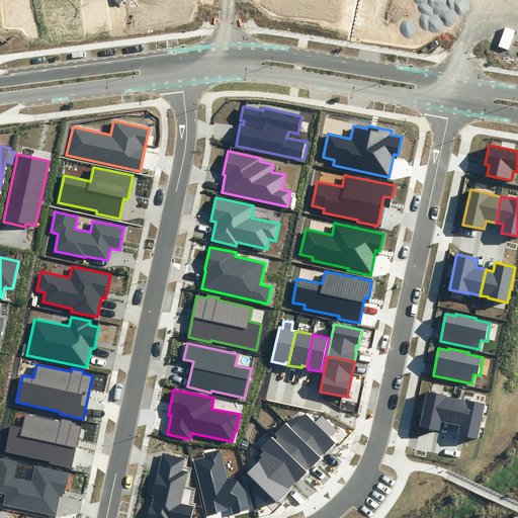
[(450,424),(456,399),(447,397),(447,396),(427,391),(419,426),(439,431),(441,421),(450,424)]
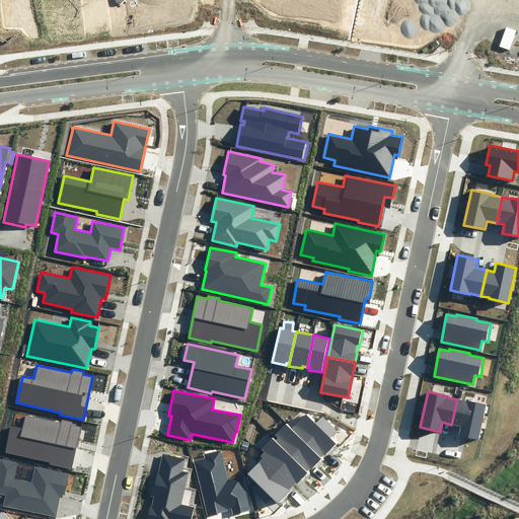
[(467,401),(457,399),(451,425),(460,427),(458,435),(479,440),(487,404),(467,400),(467,401)]
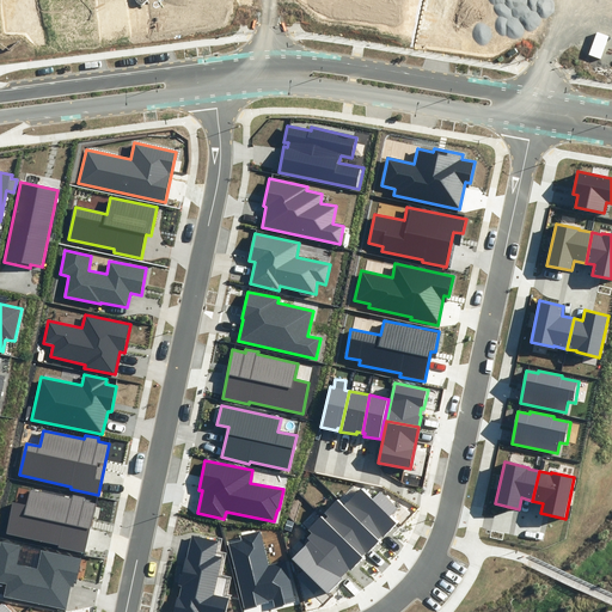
[(361,489),(344,505),(380,539),(397,522),(391,515),(398,508),(380,491),(372,500),(361,489)]
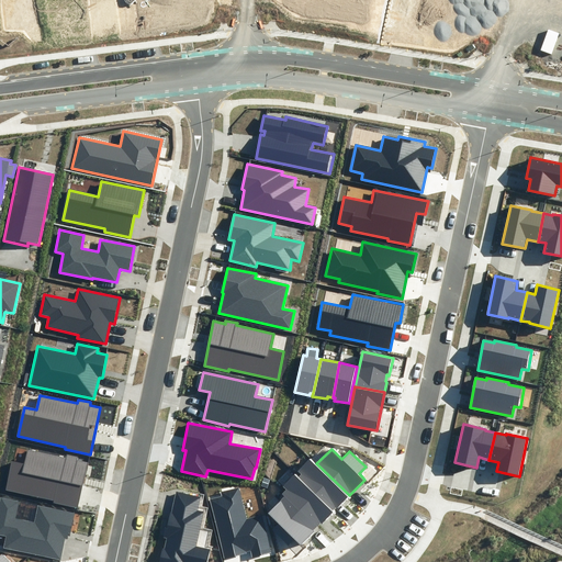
[(66,458),(29,450),(25,464),(11,461),(4,491),(54,501),(53,503),(78,508),(88,462),(77,460),(78,457),(67,454),(66,458)]
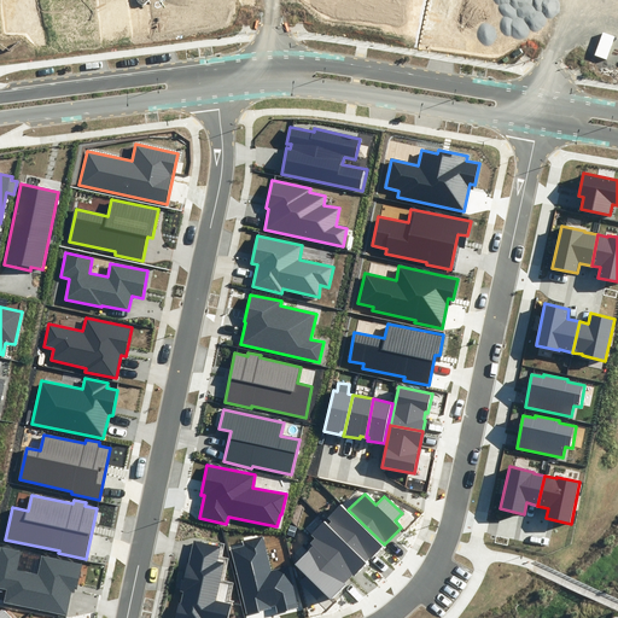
[(332,522),(328,525),(367,563),(384,544),(348,509),(342,503),(327,518),(332,522)]
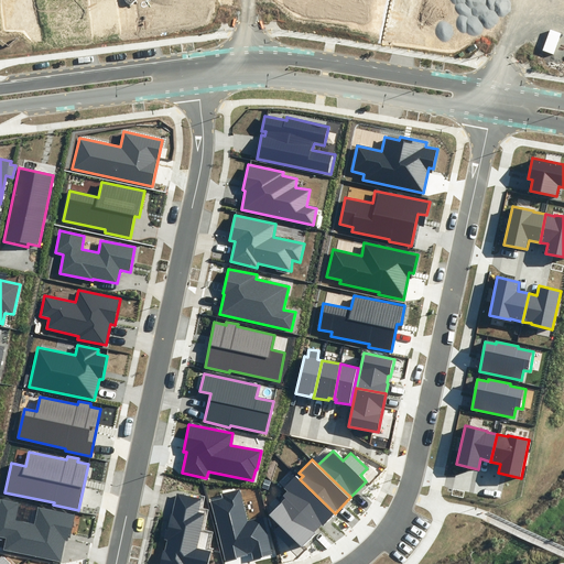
[(284,488),(286,490),(322,524),(323,525),(335,513),(300,479),(296,475),(284,488)]
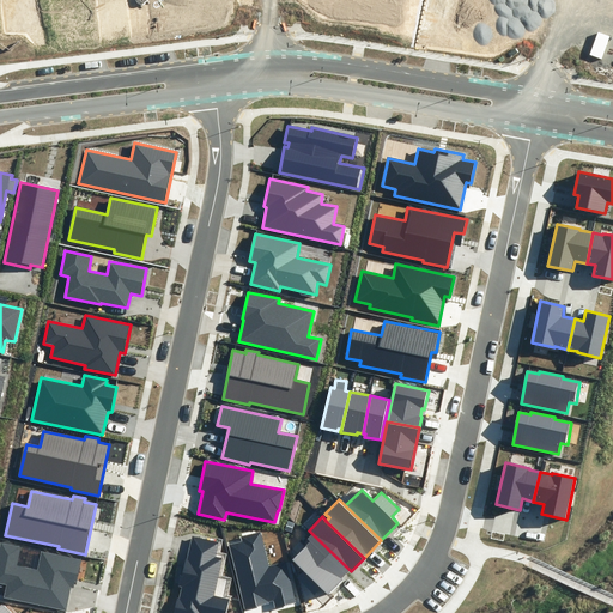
[(269,565),(261,533),(241,538),(242,541),(229,545),(246,608),(273,601),(275,608),(297,602),(286,562),(269,565)]
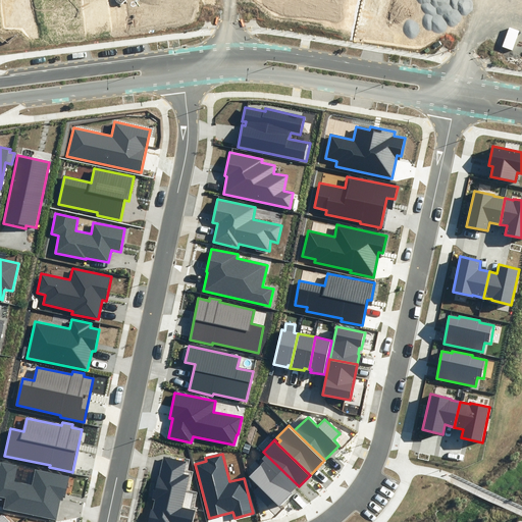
[(264,462),(249,476),(279,507),(292,493),(291,492),(298,485),(265,454),(261,459),(264,462)]
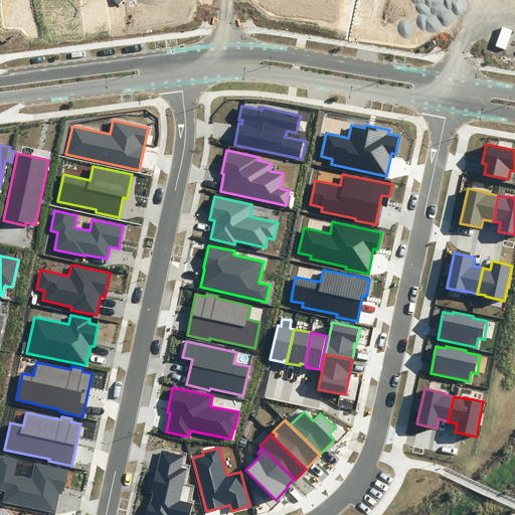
[(184,455),(161,450),(157,469),(156,469),(150,492),(154,493),(151,504),(149,503),(146,514),(189,514),(192,504),(179,501),(186,469),(181,468),(184,455)]
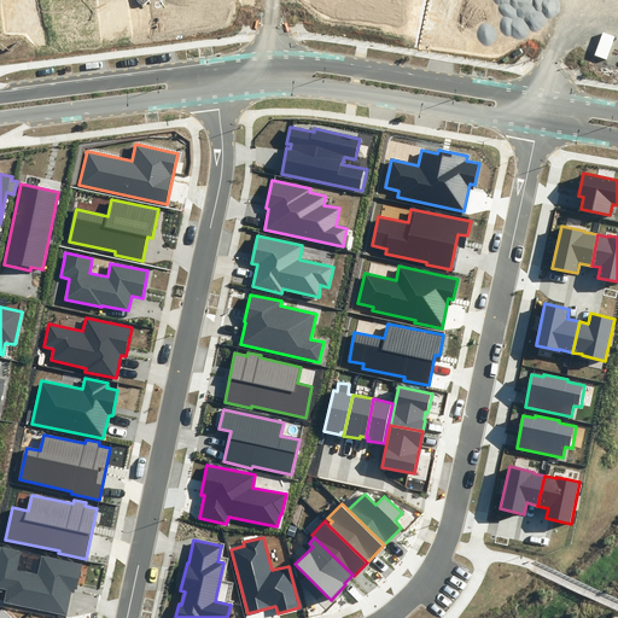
[(4,602),(66,616),(71,593),(74,593),(75,589),(77,589),(82,564),(41,555),(38,573),(17,570),(21,552),(0,547),(0,548),(0,588),(7,589),(4,602)]
